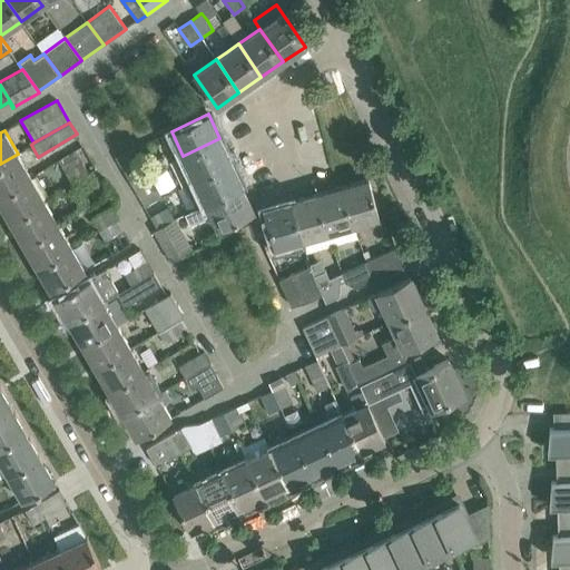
[(195,180),(232,163),(219,138),(183,156),(195,180)]
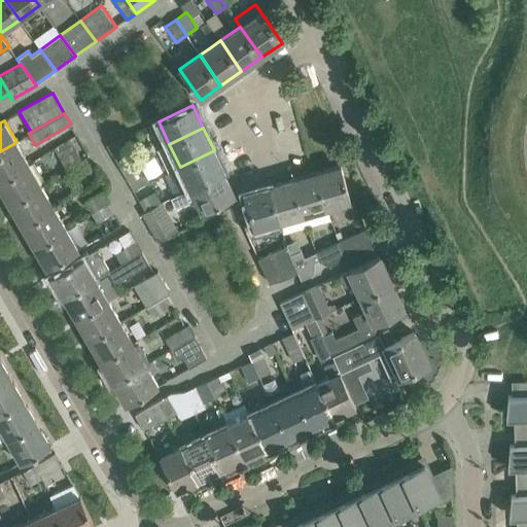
[(136,157),(125,138),(124,137),(106,145),(118,166),(136,157)]
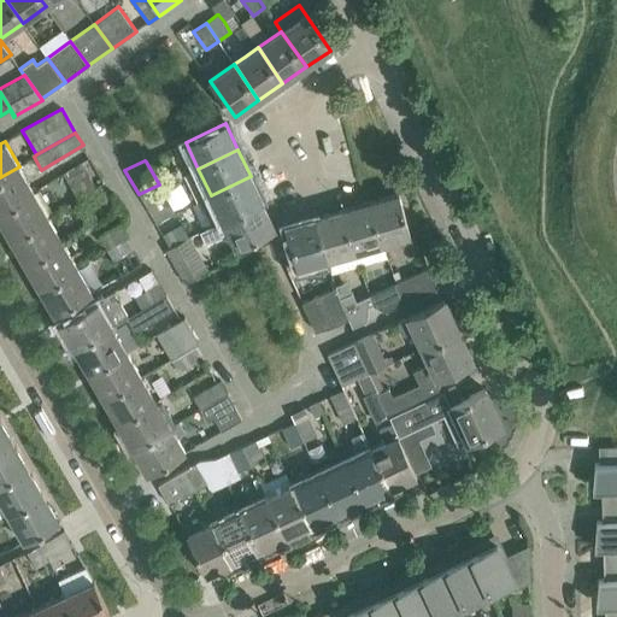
[(0,211),(34,192),(19,166),(0,177),(0,211)]
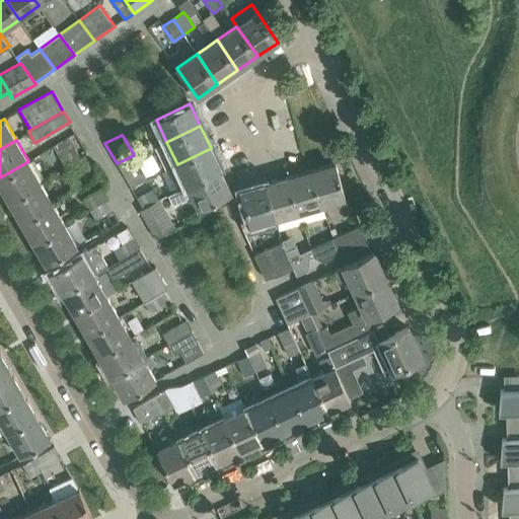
[(66,167),(81,158),(75,148),(60,157),(66,167)]
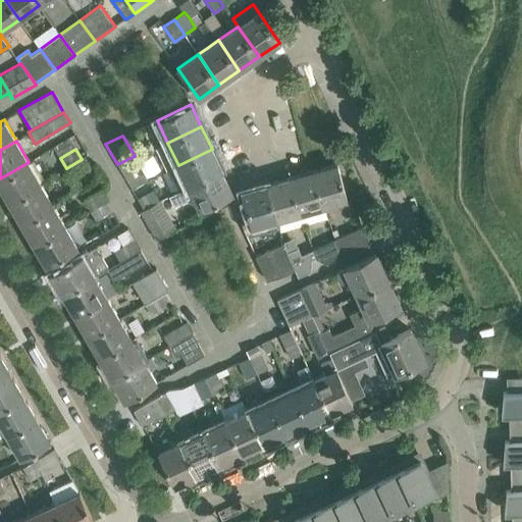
[(189,188),(222,171),(212,149),(178,165),(189,188)]
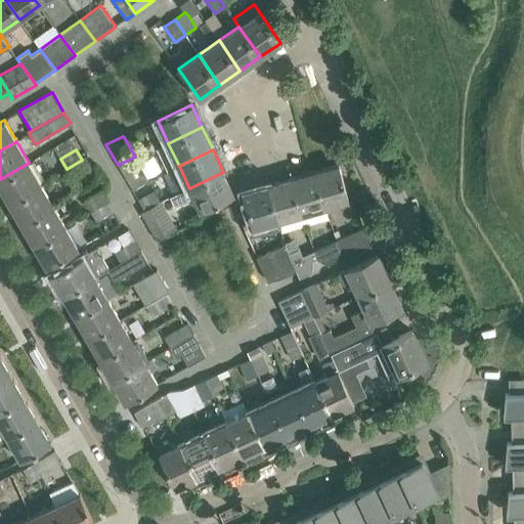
[(130,186),(148,179),(135,157),(118,165),(130,186)]
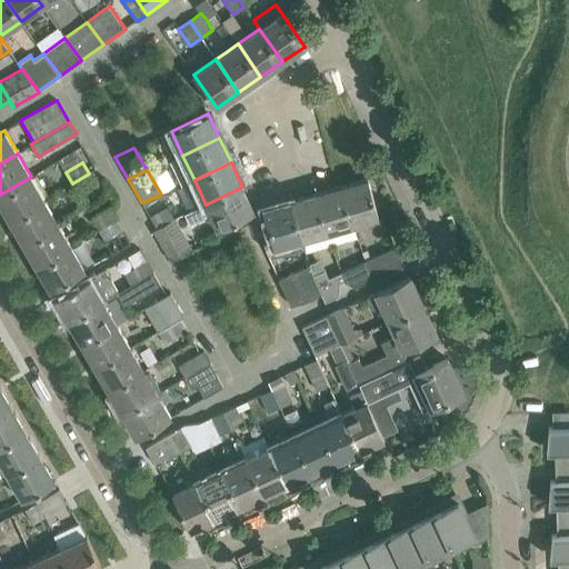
[(89,173),(72,183),(78,195),(99,183),(91,171),(89,173)]
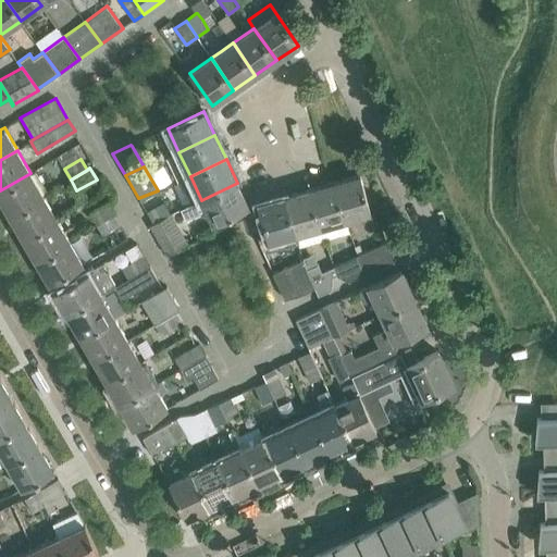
[(0,199),(9,215),(44,196),(31,173),(0,190),(0,199)]
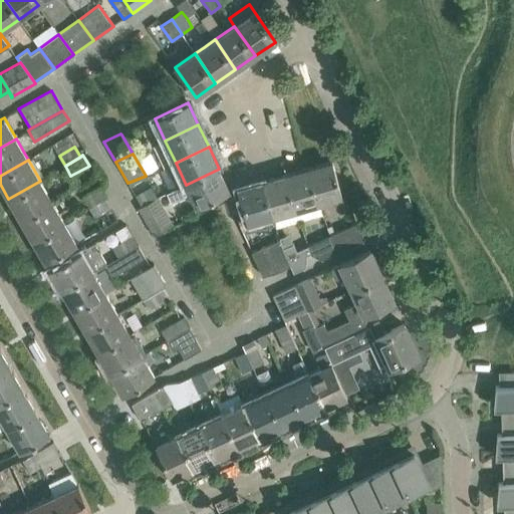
[(342,197),(332,162),(308,168),(319,204),(342,197)]
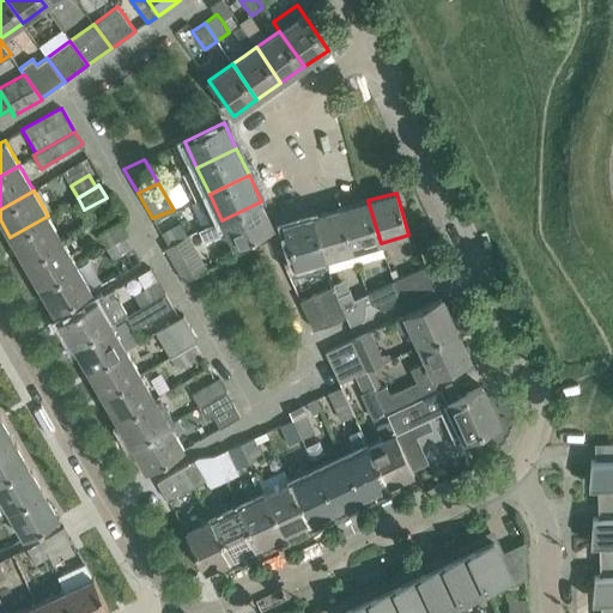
[(352,250),(381,243),(368,200),(340,208),(352,250)]
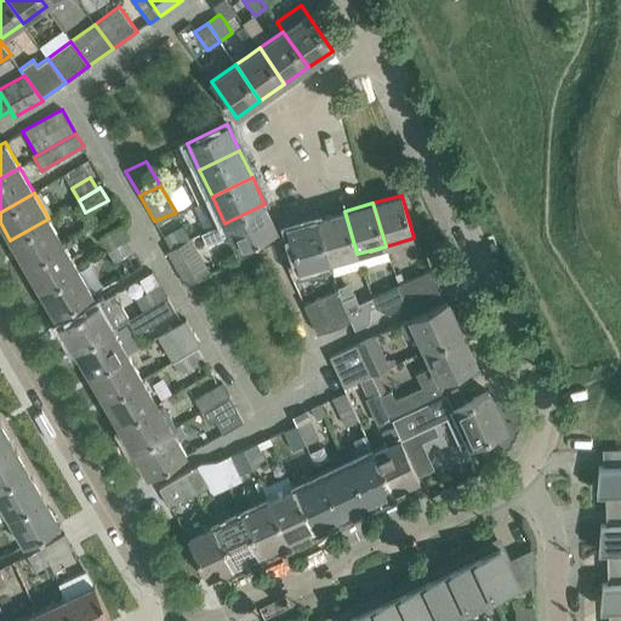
[(238,250),(271,234),(278,231),(265,204),(224,223),(201,233),(206,245),(231,235),(238,250)]
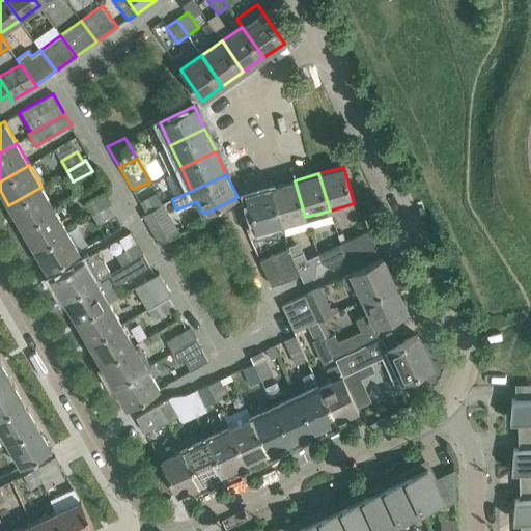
[(281,224),(305,217),(295,180),(271,188),(281,224)]
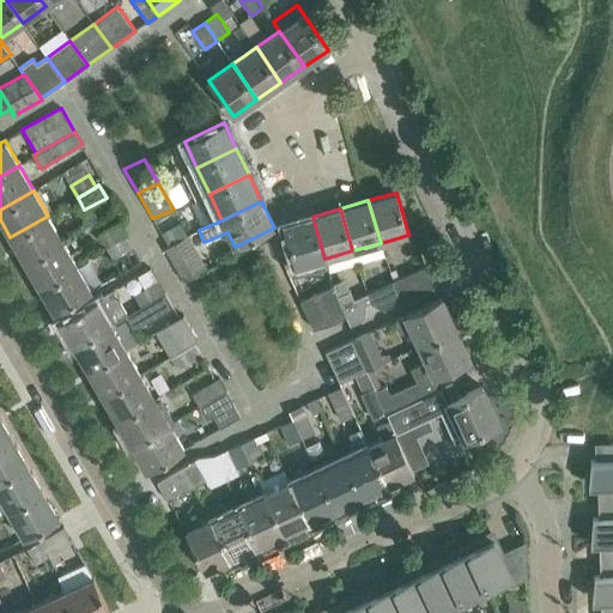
[(25,262),(64,241),(48,216),(10,237),(25,262)]
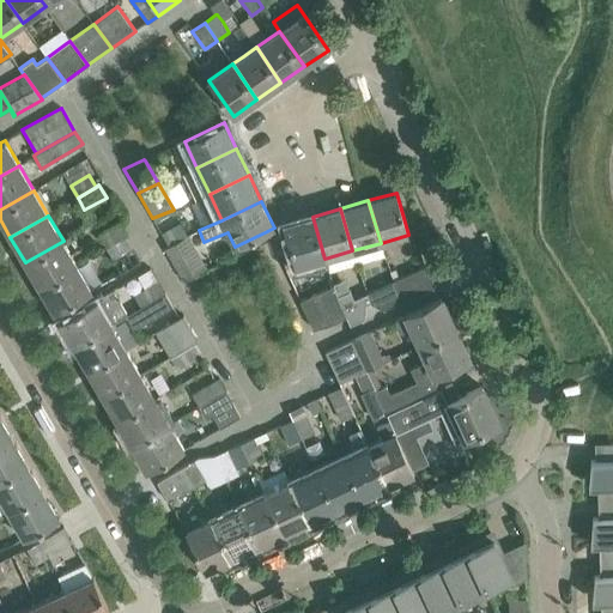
[(297,267),(325,259),(313,217),(284,225),(297,267)]
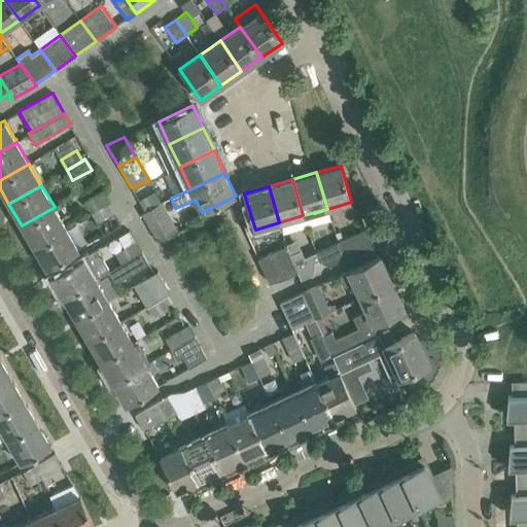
[(110,202),(104,191),(104,190),(84,201),(92,213),(108,203),(110,202)]
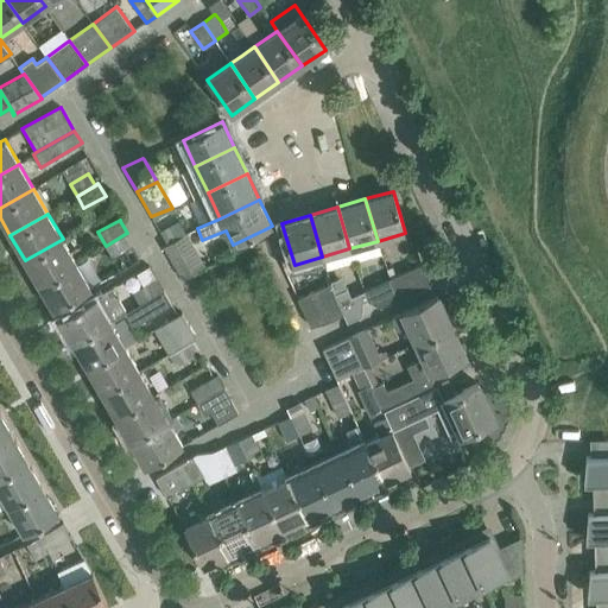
[(179,220),(160,230),(168,244),(187,233),(179,220)]
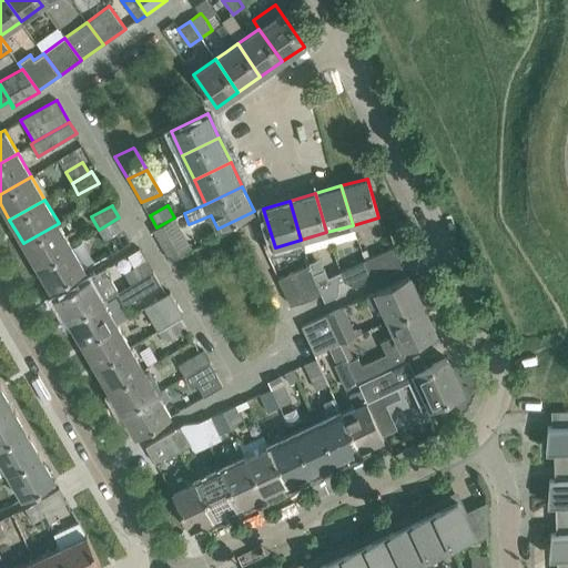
[(170,261),(193,249),(174,217),(156,227),(153,230),(170,261)]
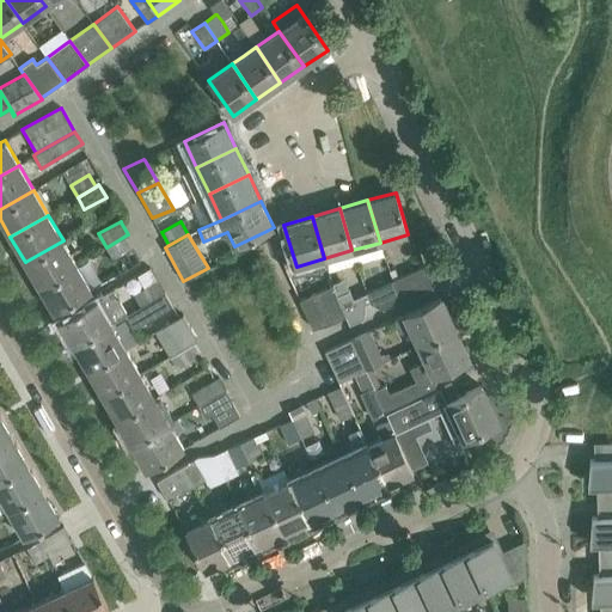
[(126,236),(106,248),(114,259),(133,249),(126,236)]
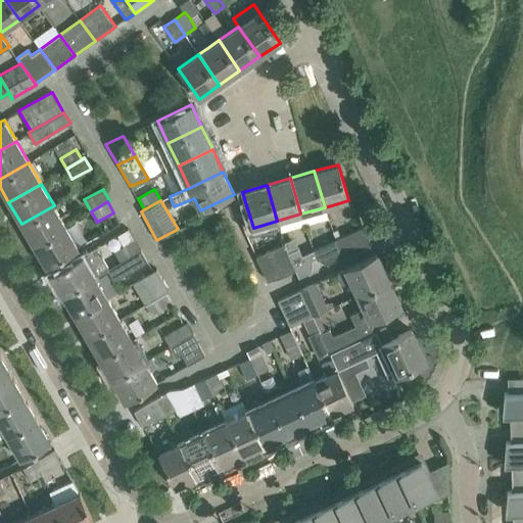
[(34,245),(66,227),(54,205),(21,224),(34,245)]
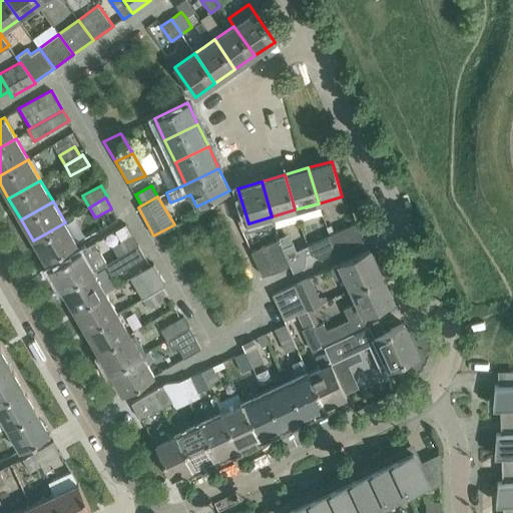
[(77,243),(77,242),(65,222),(33,240),(45,262),(77,243)]
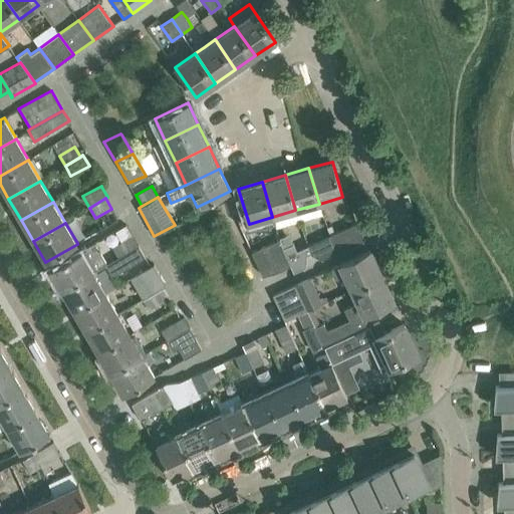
[(364,240),(358,225),(357,223),(339,232),(334,233),(331,225),(327,227),(330,235),(329,235),(337,252),(364,240)]
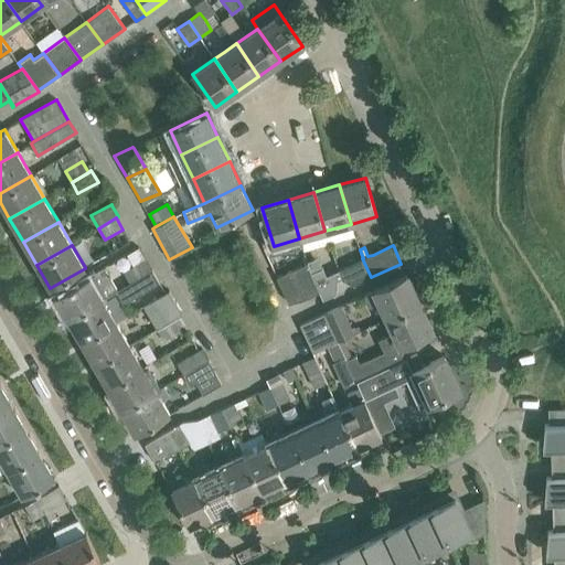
[(130,283),(152,270),(146,258),(145,258),(138,247),(128,254),(135,265),(123,272),(130,283)]
